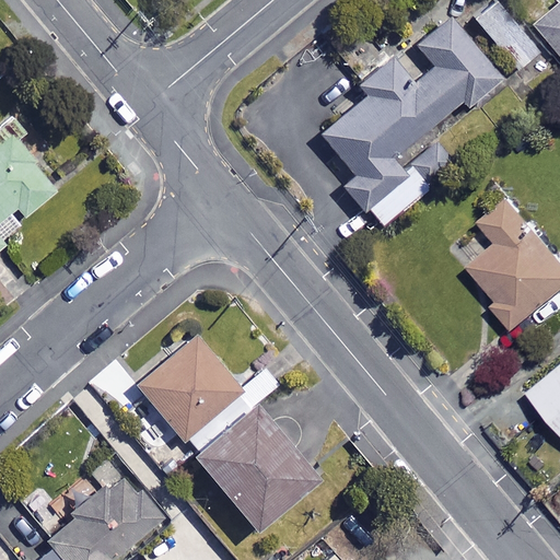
[(546,47),(508,0),(492,0),(474,15),(517,70),(546,47)]
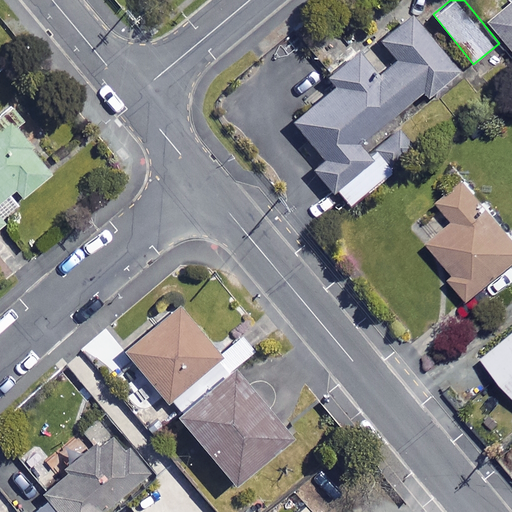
[(511,8),(496,23),(511,42),(511,8)]
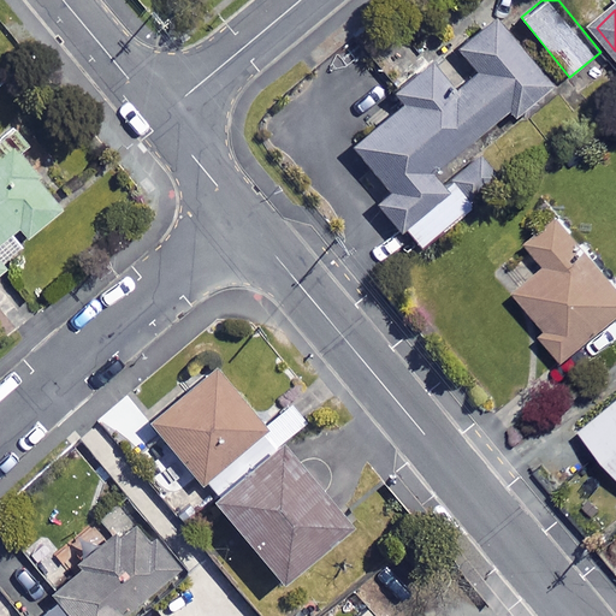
[(554,89),(498,21),(461,51),(479,73),(461,88),(439,60),(397,93),(407,105),(355,147),(391,191),(378,202),(416,252),(473,207),(440,166),(509,111),(516,119),(554,89)]
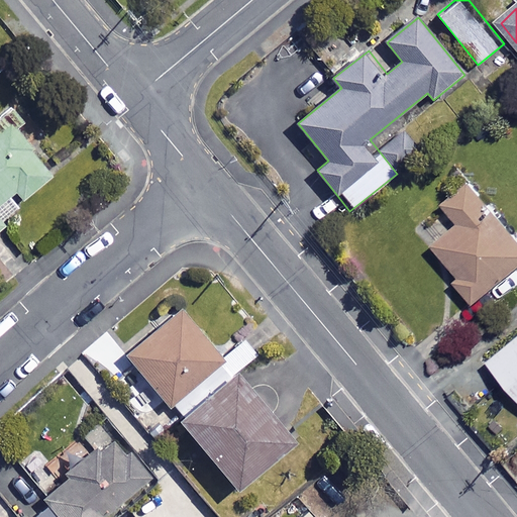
[(15,129),(6,118),(0,122),(0,230),(29,207),(25,201),(54,178),(25,142),(36,133),(26,120),(15,129)]
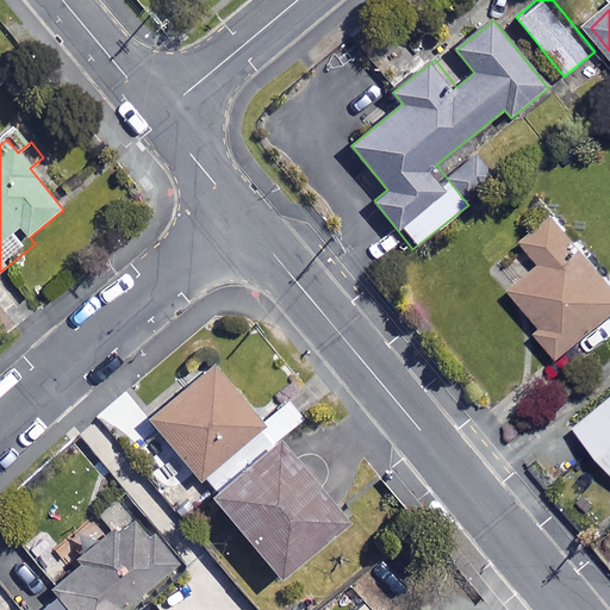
[(609,318),(609,285),(558,219),(528,243),(546,266),(515,291),(545,328),(540,332),(560,359),(609,318)]
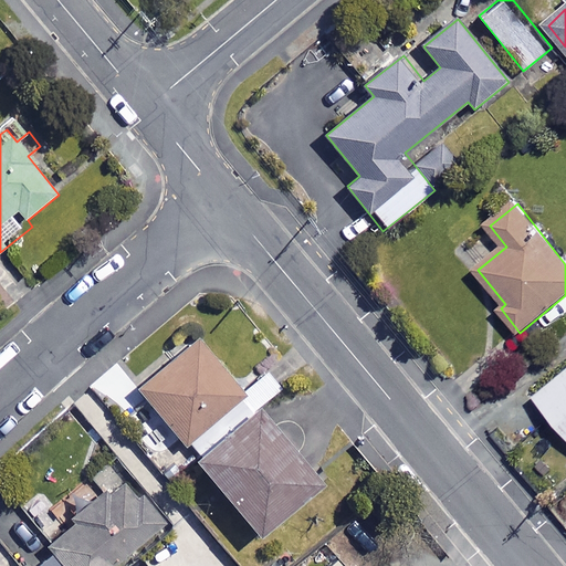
[(249,396),(200,338),(138,390),(187,448),(249,396)]
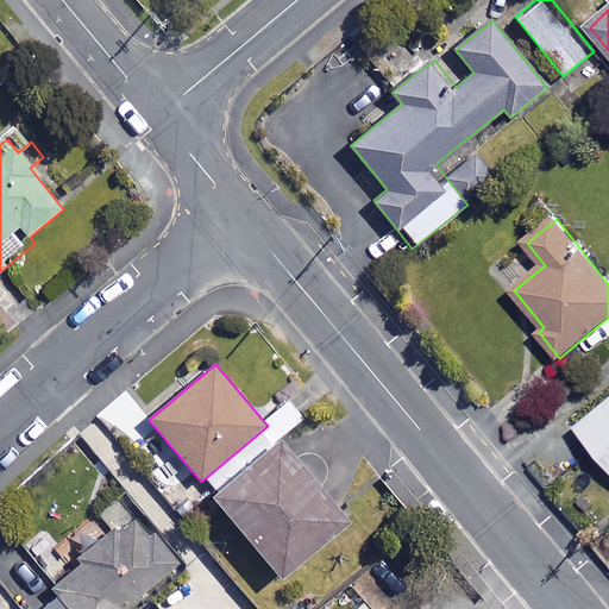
[(608,402),(579,428),(608,463),(608,402)]
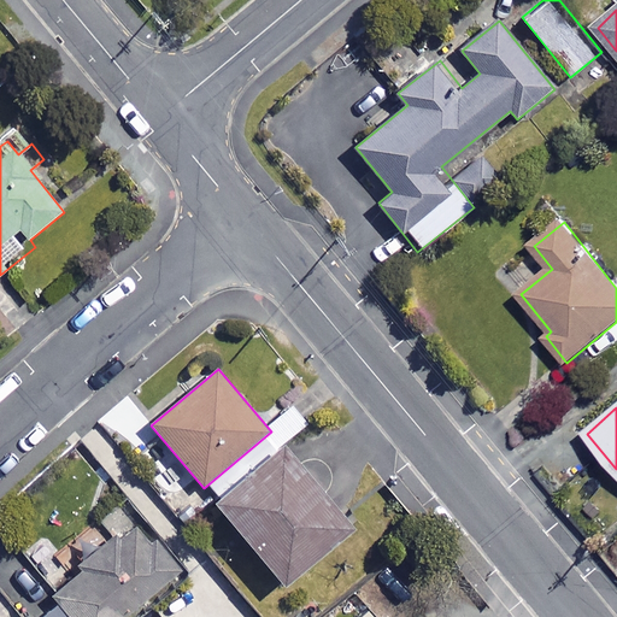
[(353,530),(287,450),(219,505),(287,586),(353,530)]
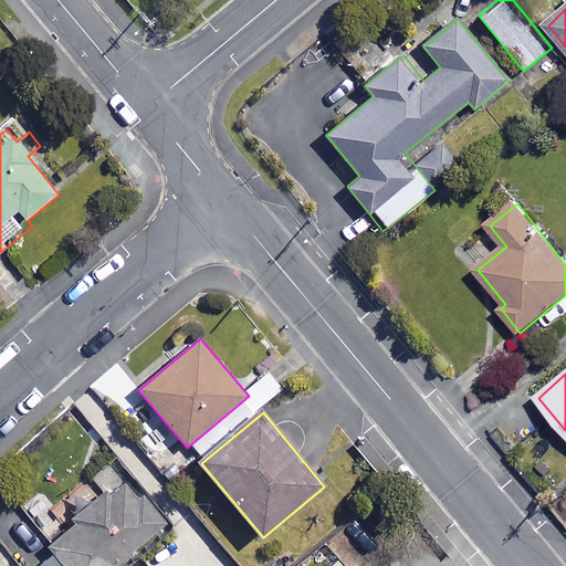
[(121,565),(169,523),(127,475),(50,545),(58,555),(44,565),(114,565),(116,565),(121,565)]
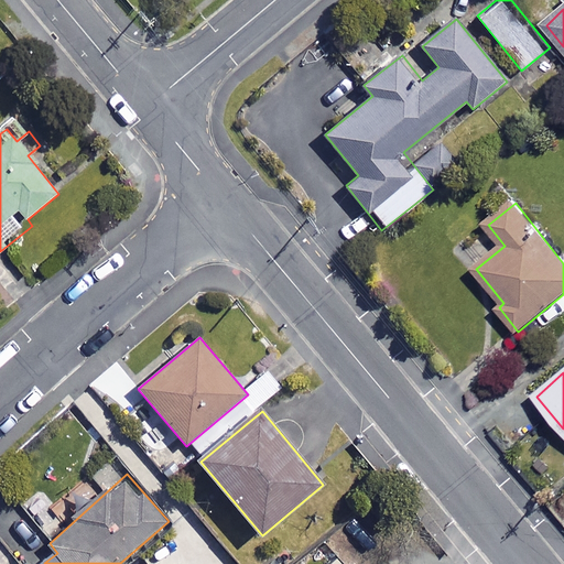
All buildings are outlined.
